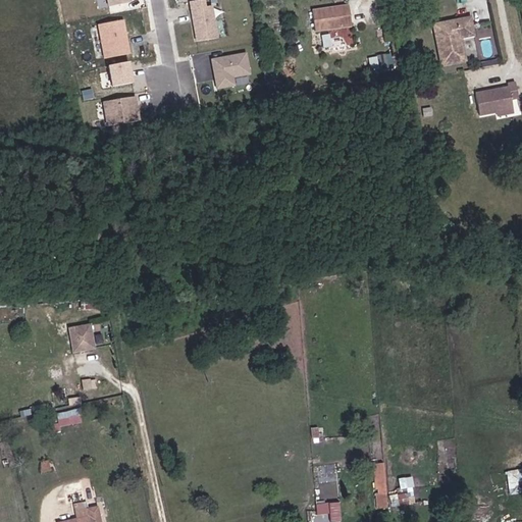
[(208,0),(201,0),(192,2),(199,43),(223,39),(217,5),(210,6),(208,0)]
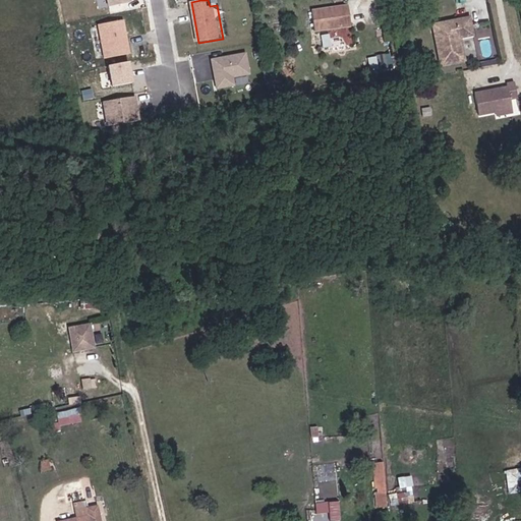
[(347,5),(310,10),(313,32),(349,26),(347,5)]
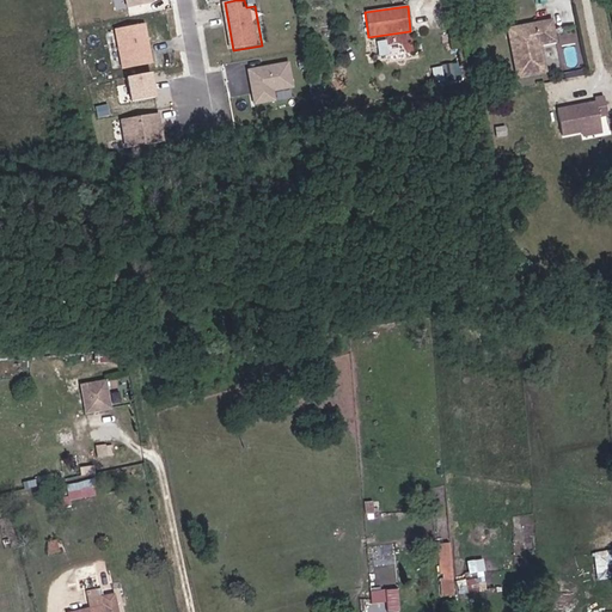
[(519,41),(513,42),(519,69),(545,65),(540,38),(554,35),(550,13),(515,22),(519,41)]
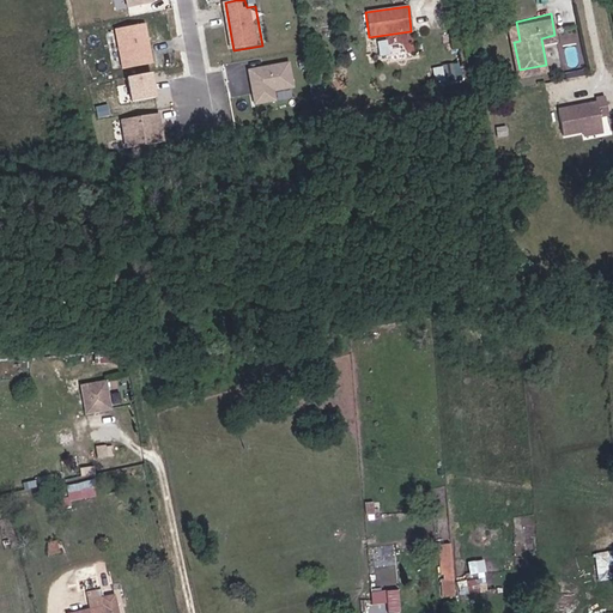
[(146,23),(115,29),(123,70),(153,64),(146,23)]
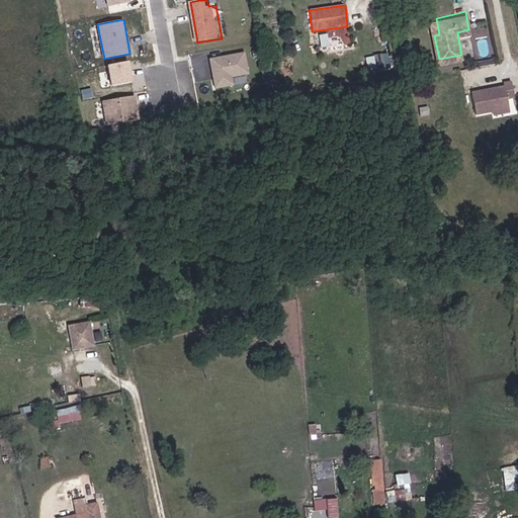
[(248,54),(213,60),(218,90),(235,87),(234,79),(252,76),(248,54)]
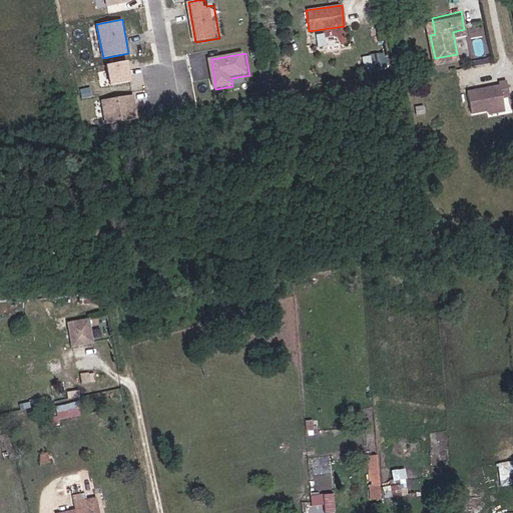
[(491,59),(490,54),(474,58),(475,63),(491,59)]
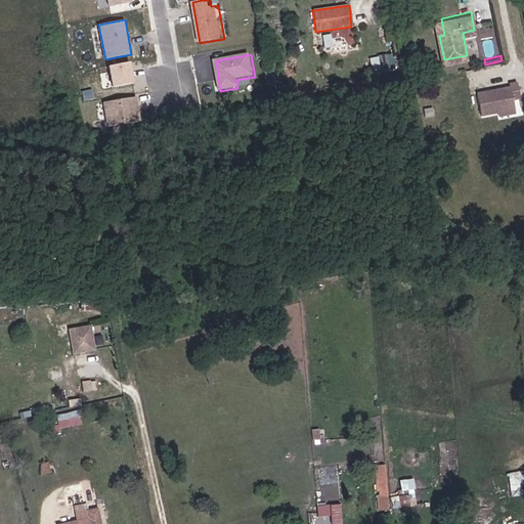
[(132,61),(110,66),(113,86),(135,82),(132,61)]
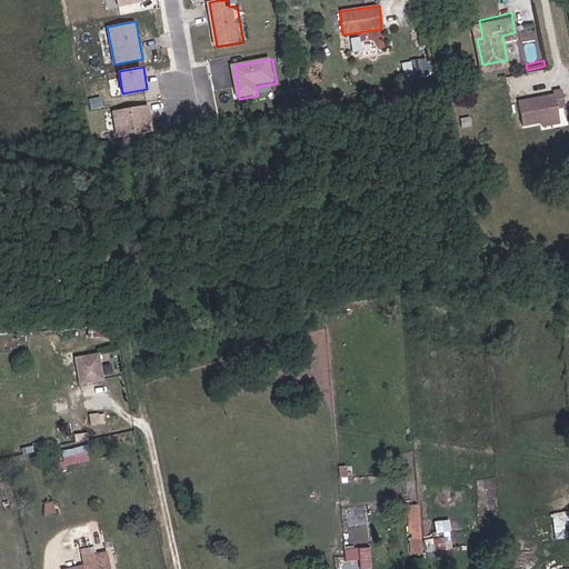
[(416,70),(407,71),(410,88),(419,87),(416,70)]
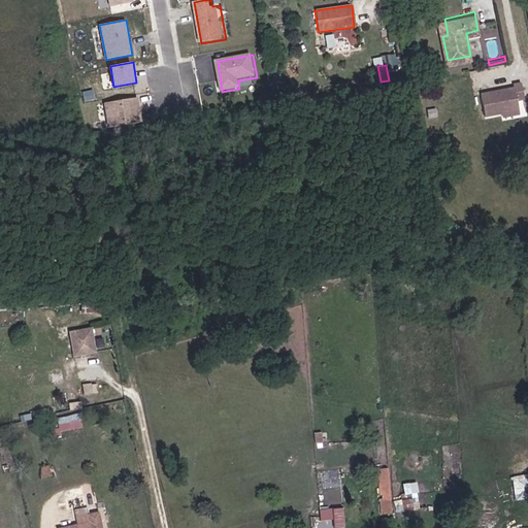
[(514,88),(482,93),(486,116),(502,112),(519,110),(518,101),(526,99),(523,83),(514,84),(514,88)]
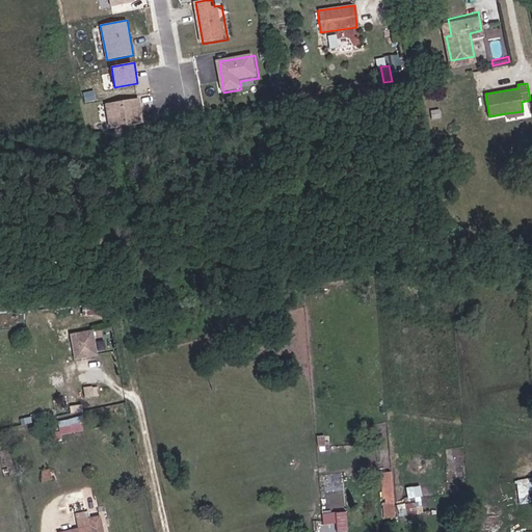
[(120,126),(152,121),(148,97),(115,103),(120,126)]
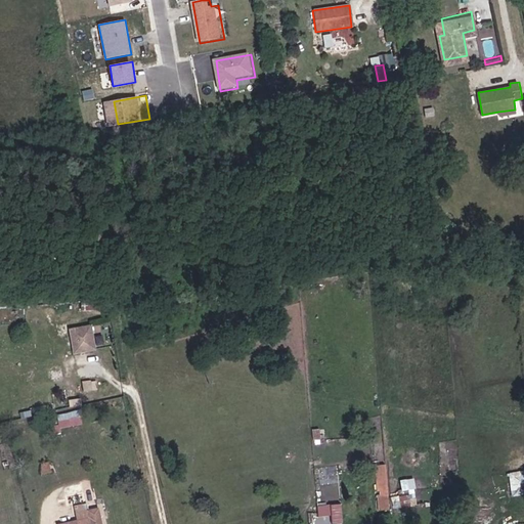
[(90,317),(88,311),(64,312),(66,320),(90,317)]
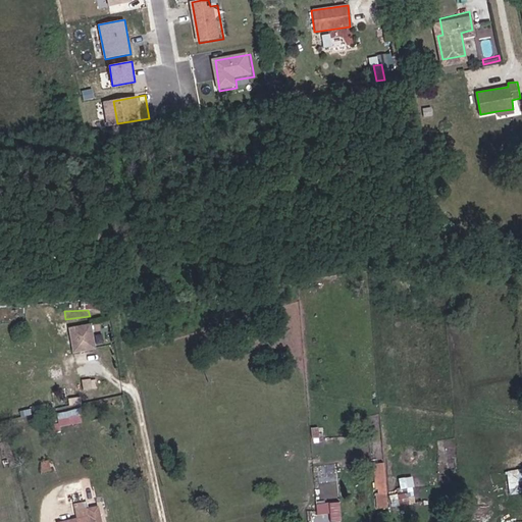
[(69,336),(52,341),(57,363),(74,359),(69,336)]
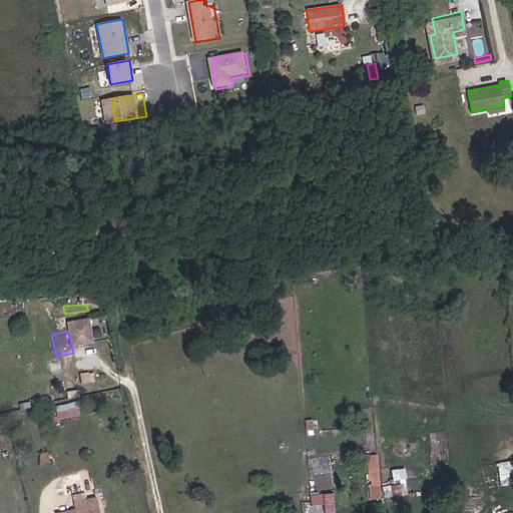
[(78,386),(63,390),(65,397),(79,394),(78,386)]
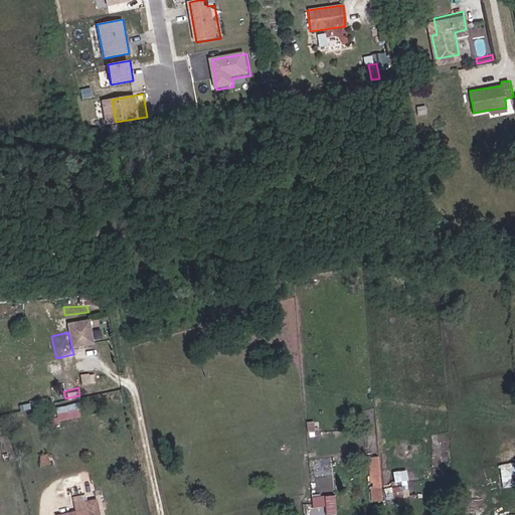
[(51,418),(52,423),(81,416),(77,401),(56,406),(58,416),(51,418)]
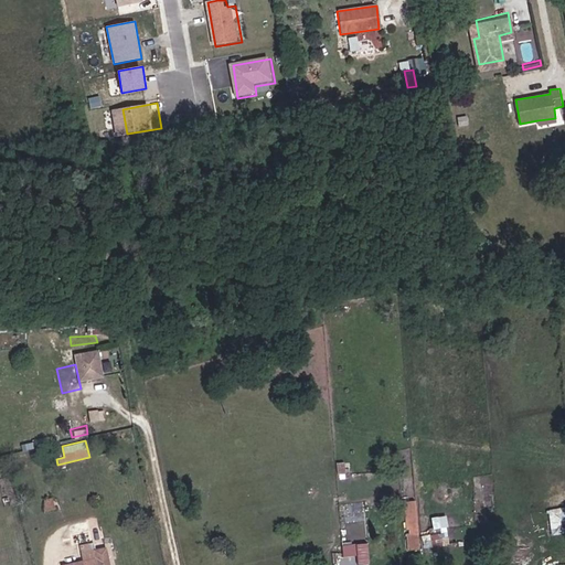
[(403,500),(409,550),(422,547),(415,499),(403,500)]
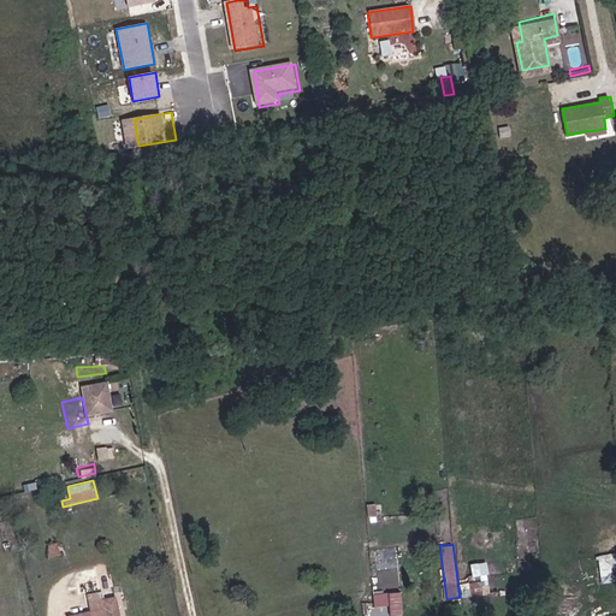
[(472,581),(462,582),(465,596),(491,593),(487,561),(469,562),(472,581)]
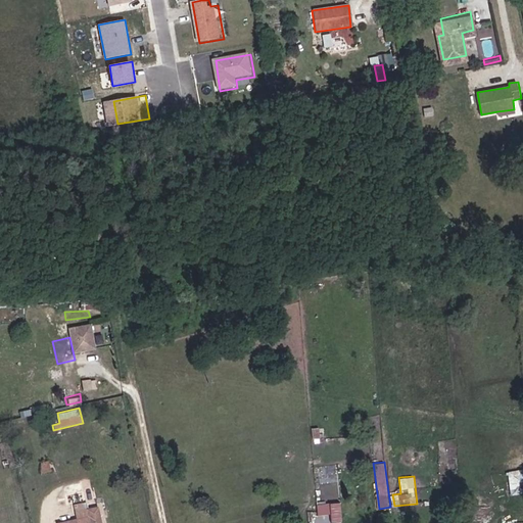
[(341,521),(341,502),(318,502),(318,514),(331,513),(331,521),(341,521)]
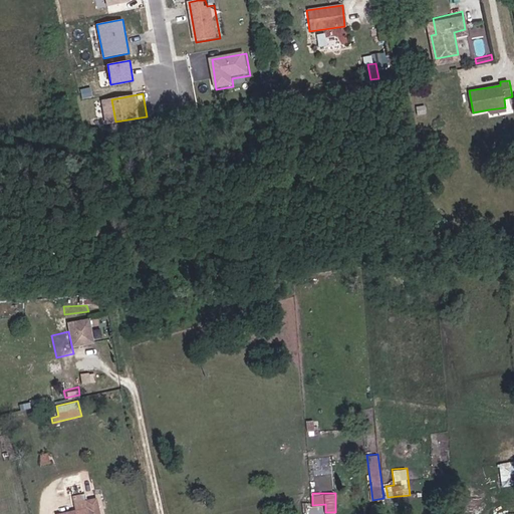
[(98,513),(96,501),(87,503),(88,511),(72,513),(98,513)]
